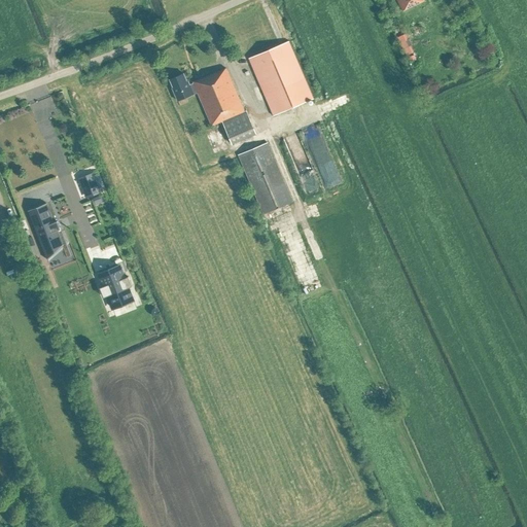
[(397,0),(402,10),(424,1),(423,0),(397,0)]
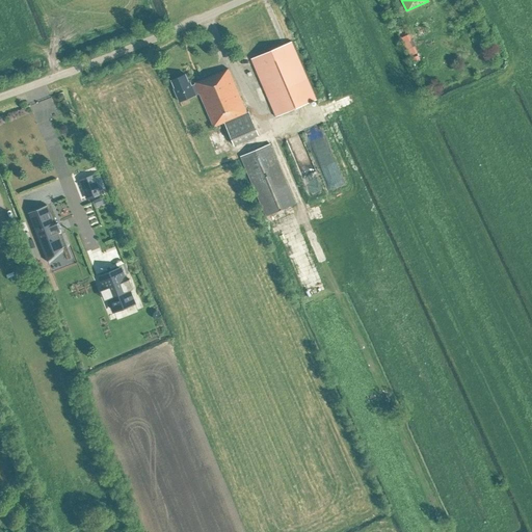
[(409,56),(417,52),(408,34),(401,37),(409,56)]
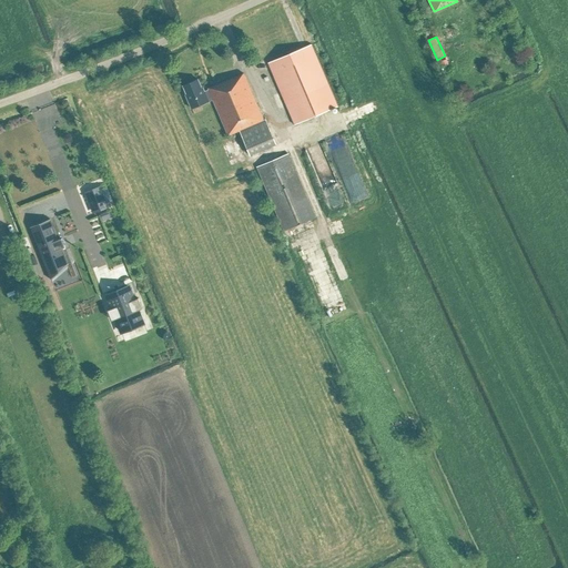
[(294,124),(337,105),(312,44),(269,63),(294,124)]
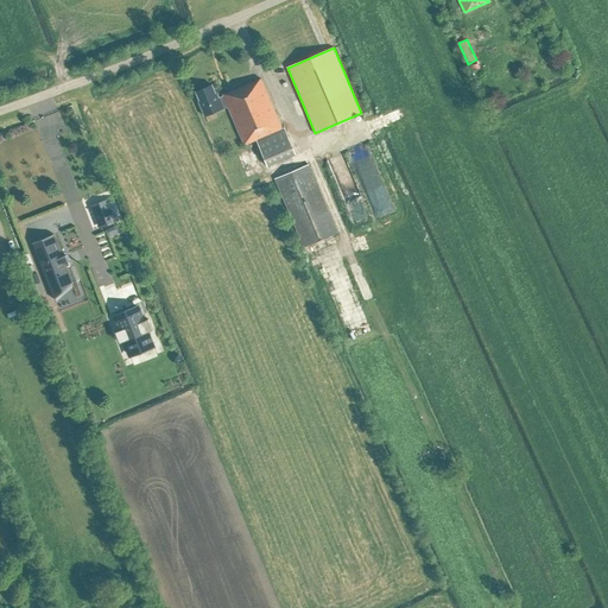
[(282,128),(261,78),(223,95),(217,97),(213,84),(196,92),(200,101),(198,101),(204,115),(228,106),(244,145),(245,145),(246,147),(248,146),(247,144),(255,140),(267,166),(296,154),(284,127),(282,128)]
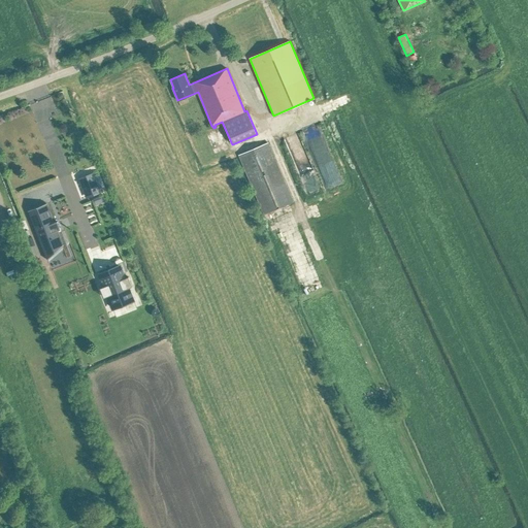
[(202,161),(209,158),(203,142),(195,146),(202,161)]
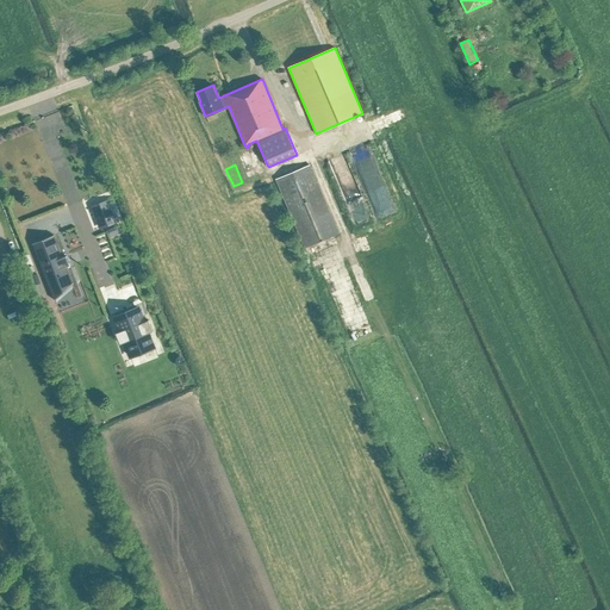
[(338,234),(310,165),(275,179),(305,248),(338,234)]
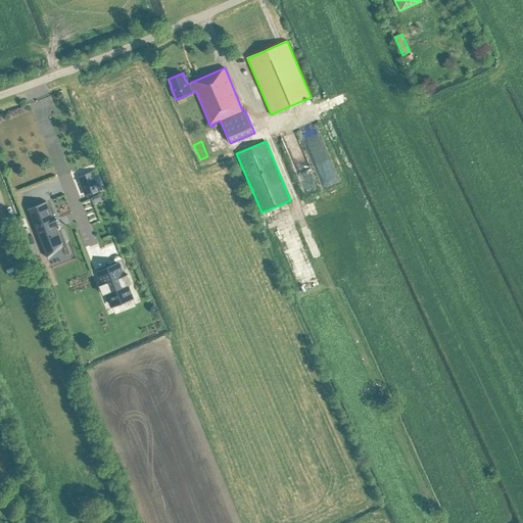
[(80,176),(88,195),(102,190),(95,170),(80,176)]
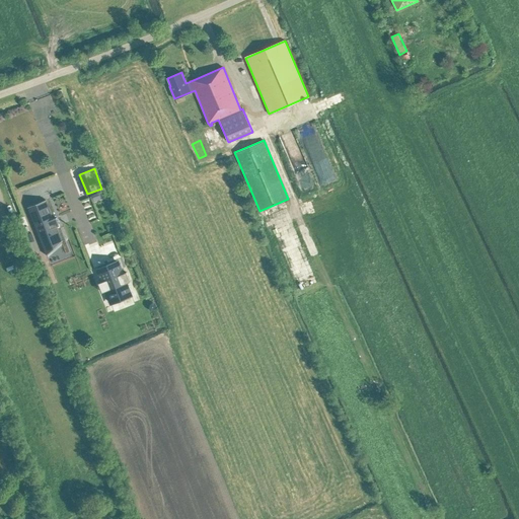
[(94,202),(103,199),(101,192),(91,195),(94,202)]
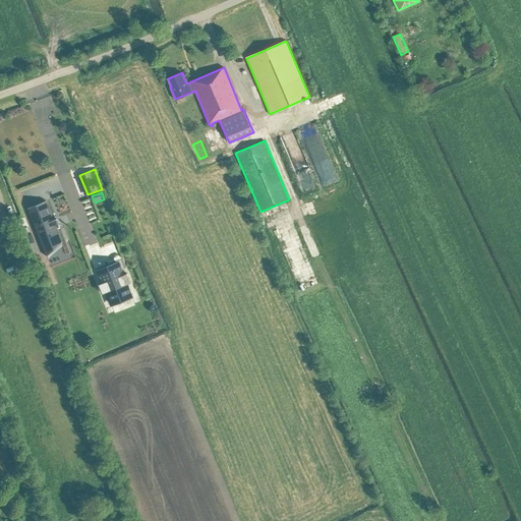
[(47,205),(29,212),(42,244),(60,237),(56,228),(60,226),(57,218),(53,220),(47,205)]
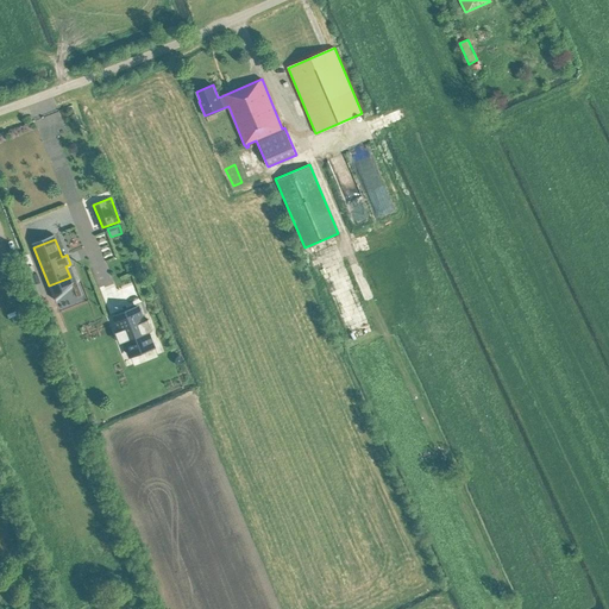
[(79,281),(56,296),(66,311),(87,296),(79,281)]
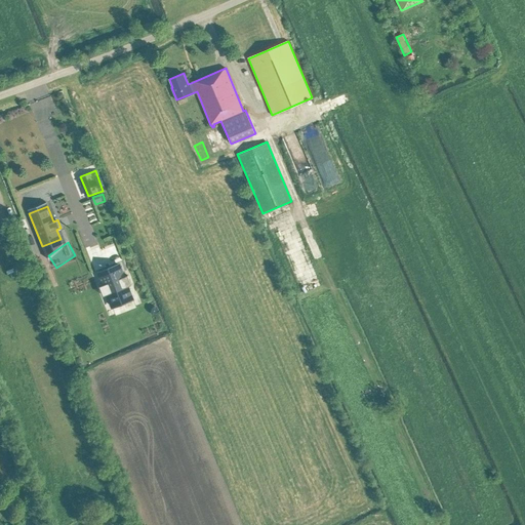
[(116,258),(120,256),(116,245),(111,247),(116,258)]
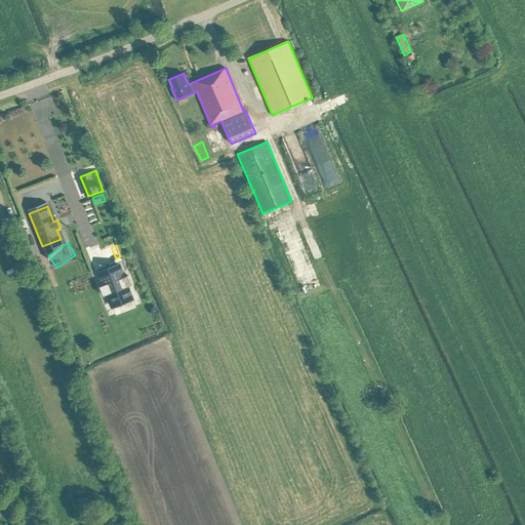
[(125,276),(120,263),(96,272),(102,285),(99,286),(104,296),(106,295),(111,309),(134,299),(129,286),(131,285),(127,275),(125,276)]
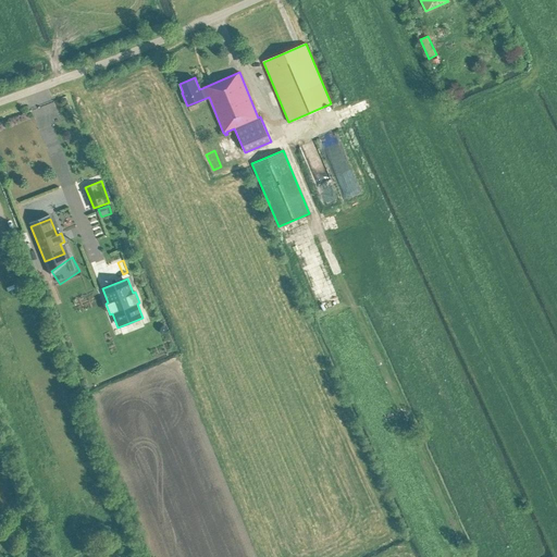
[(124,333),(147,325),(144,318),(121,326),(124,333)]
